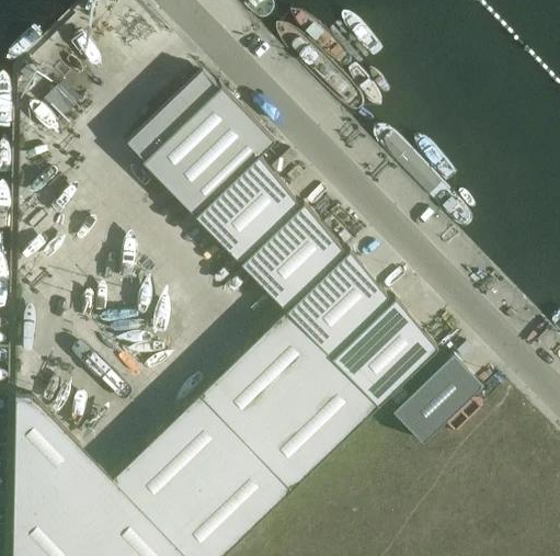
[(350,251),(346,254),(304,204),(300,207),(259,158),(275,143),(221,87),(219,89),(203,71),(127,145),(144,161),(143,163),(285,310),(378,408),(438,351),(395,299),(391,302),(350,251)]
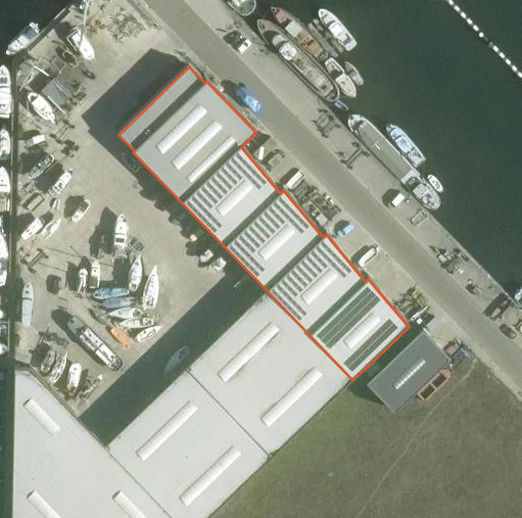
[(332,120),(432,222),(454,201),(353,99),(332,120)]
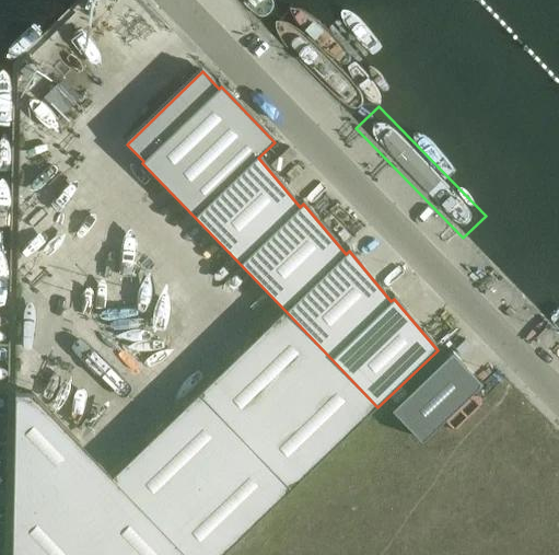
[(284,310),(202,392),(291,482),(377,407),(284,310)]
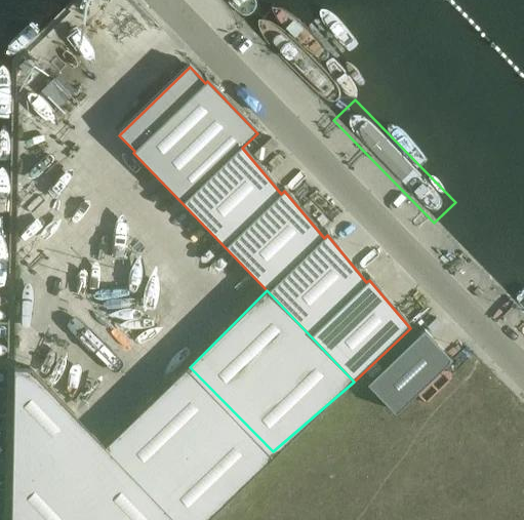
[(396,416),(452,362),(424,332),(367,387),(396,416)]
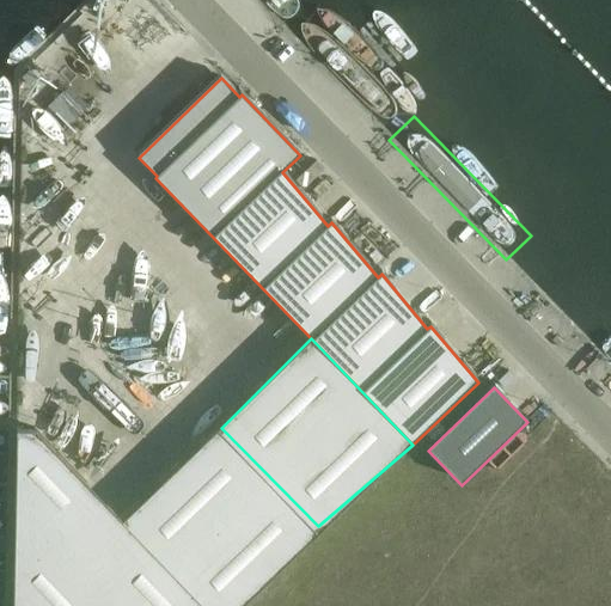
[(245,605),(318,537),(218,432),(123,524),(36,433),(17,433),(13,605),(245,605)]
